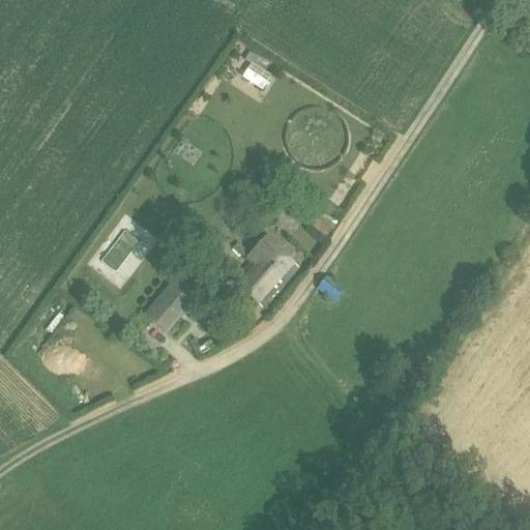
[(264,71),(269,64),(255,54),(249,62),(252,64),(242,78),(262,90),(271,77),(264,71)]
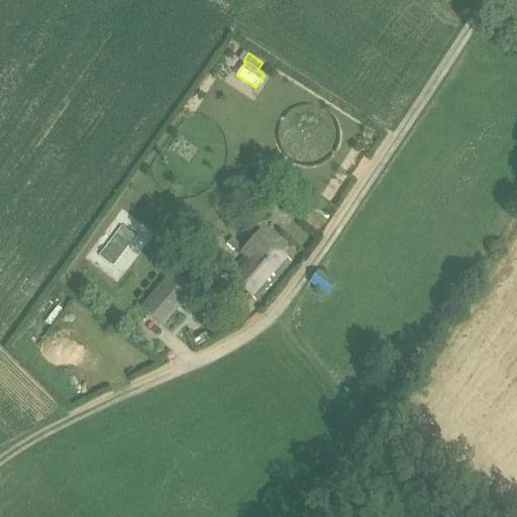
[(183,255),(196,267),(217,240),(204,229),(183,255)]
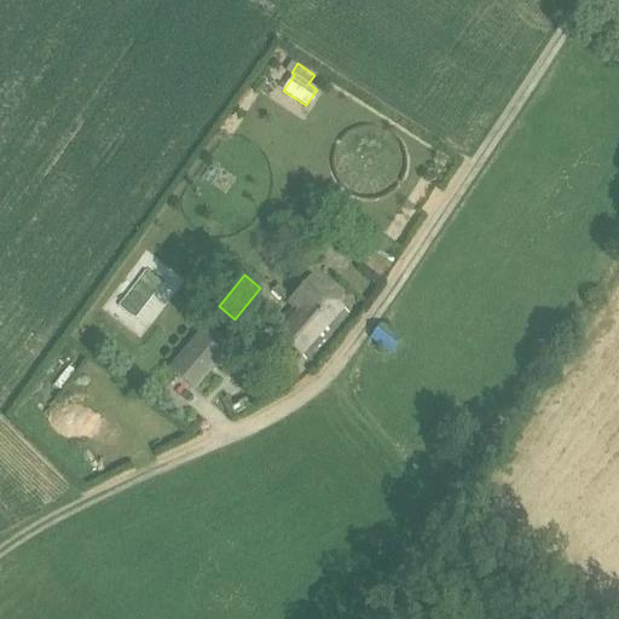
[(273,329),(306,359),(348,314),(311,278),(287,305),(291,310),(273,329)]
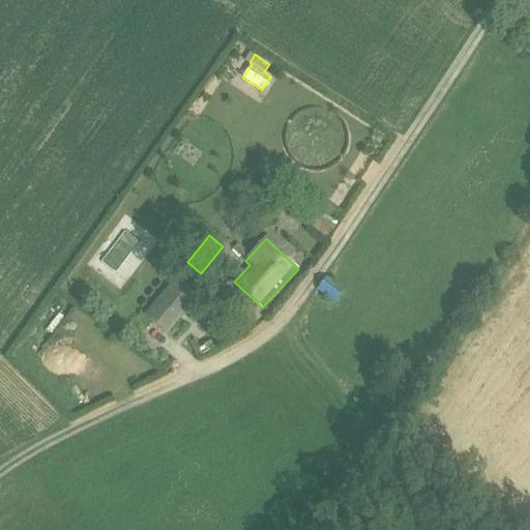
[(316,290),(334,303),(345,289),(327,275),(316,290)]
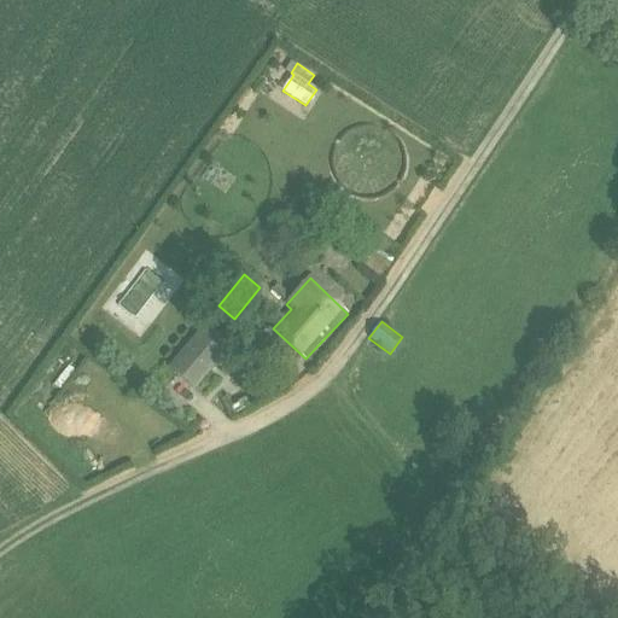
[(169,368),(196,391),(233,347),(207,324),(169,368)]
